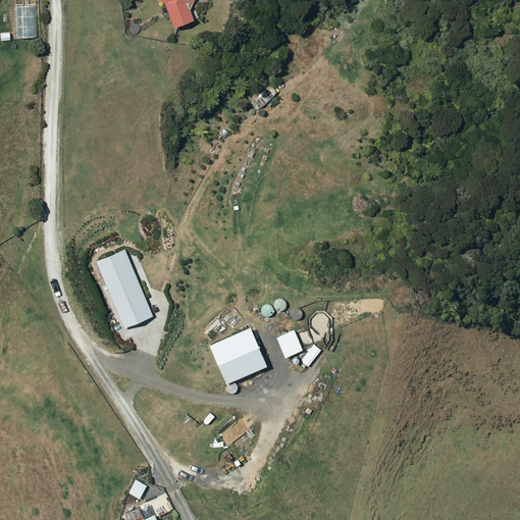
[(157,0),(165,4),(175,29),(195,21),(191,10),(195,0),(157,0)]
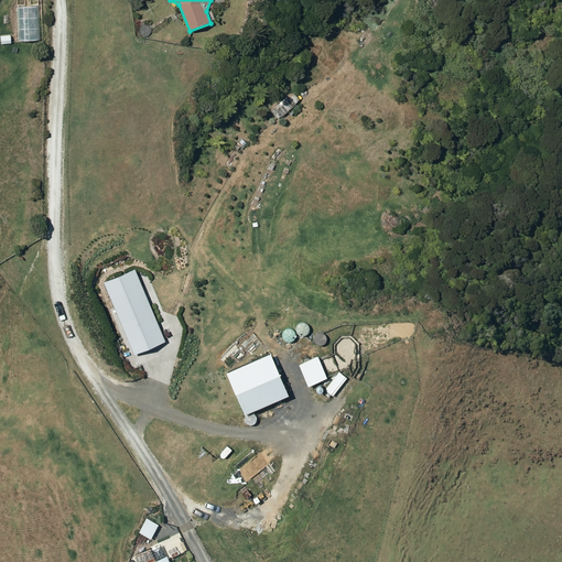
[(103,284),(134,356),(150,349),(166,342),(134,270),(103,284)]
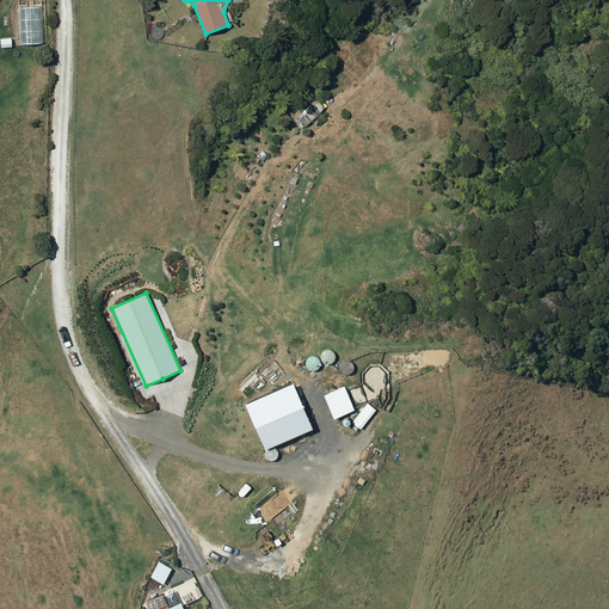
[(336,364),(248,403),(268,447),(355,408),(336,364)]
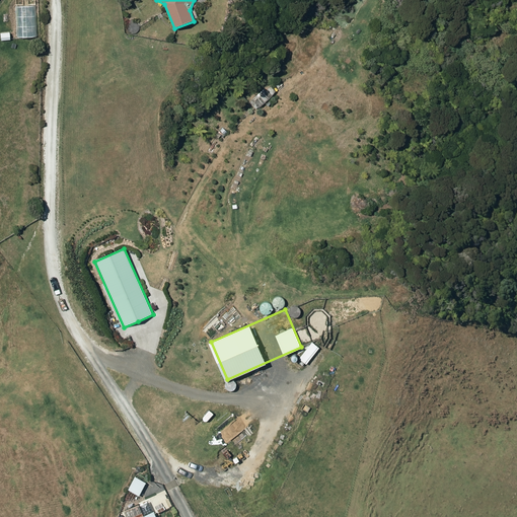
[(127,492),(139,497),(145,484),(134,477),(127,492)]
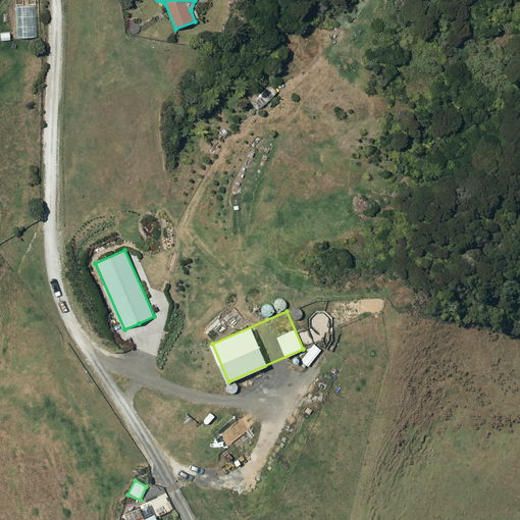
[(155,519),(150,509),(148,505),(123,516),(124,519),(155,519)]
